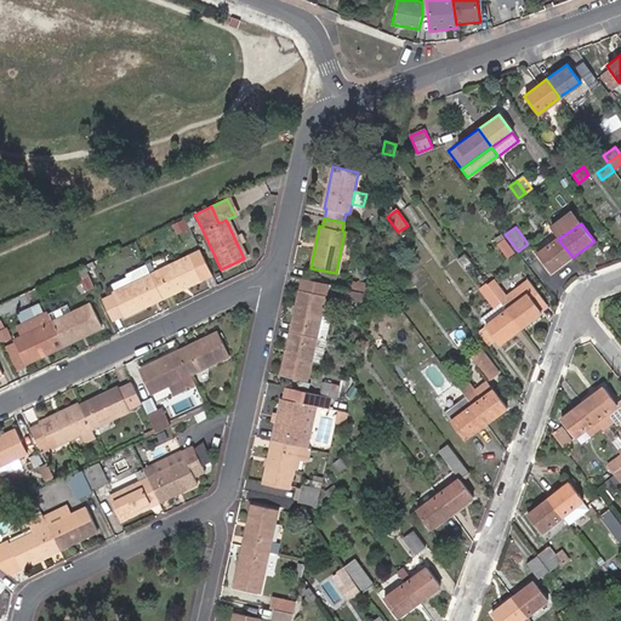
[(355,234),(345,232),(342,243),(353,245),(355,234)]
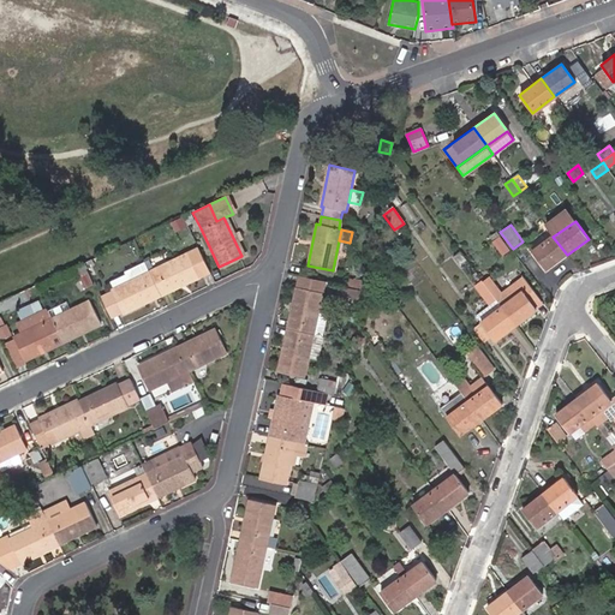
[(491,240),(502,256),(509,251),(499,236),(491,240)]
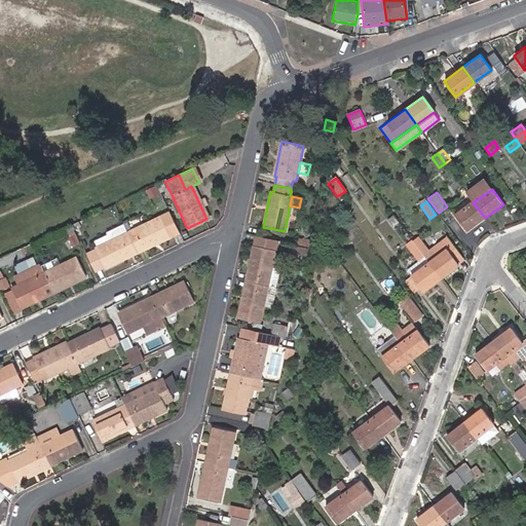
[(466,230),(485,218),(473,202),(455,215),(466,230)]
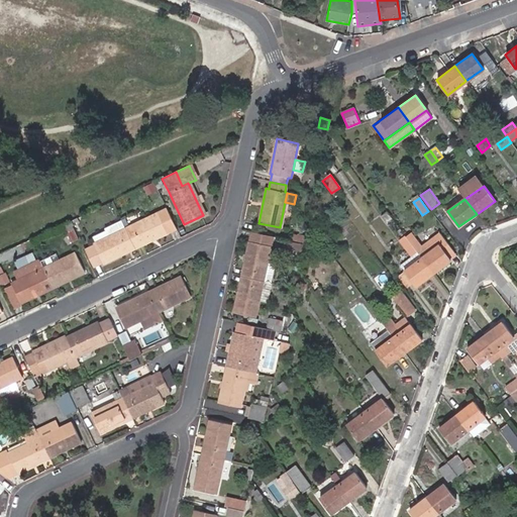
[(124,229),(133,248),(165,233),(175,229),(165,210),(154,214),(124,229)]
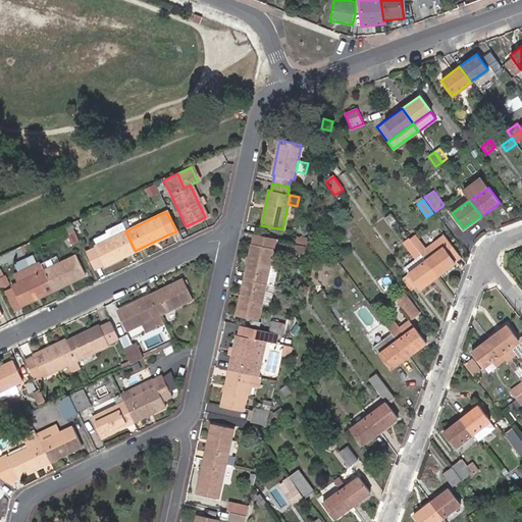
[(70,223),(62,226),(71,245),(79,241),(70,223)]
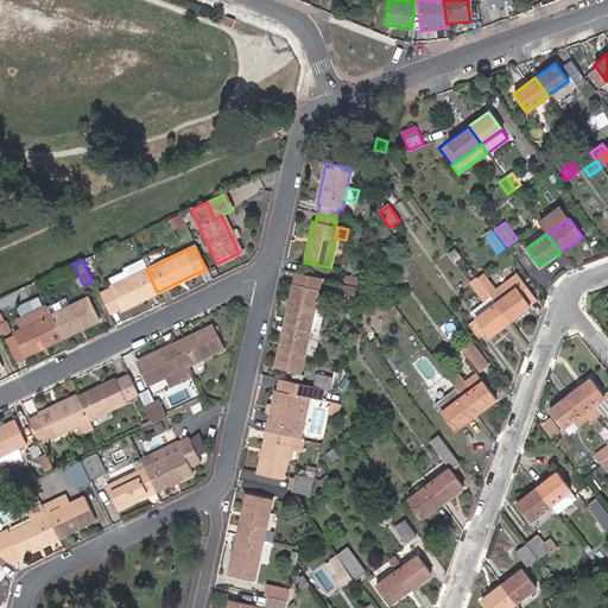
[(126,279),(146,270),(141,260),(121,270),(126,279)]
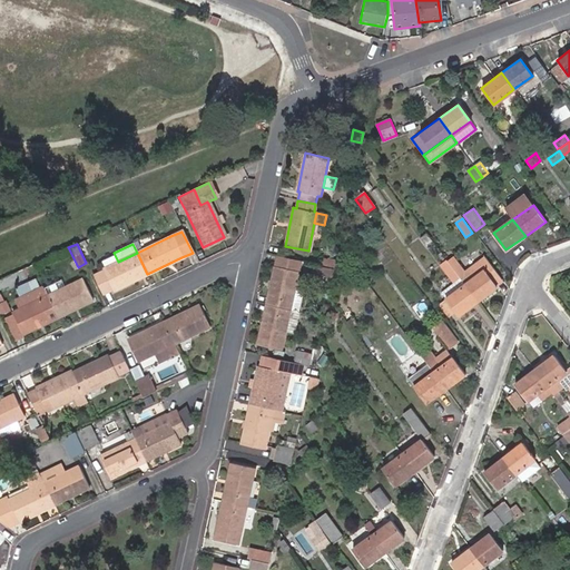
[(111,291),(147,274),(137,253),(118,262),(101,269),(91,275),(100,294),(110,290),(111,291)]
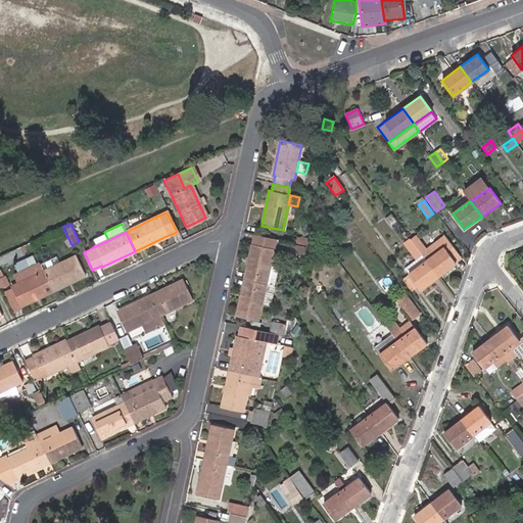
[(254,234),(252,244),(274,249),(276,239),(254,234)]
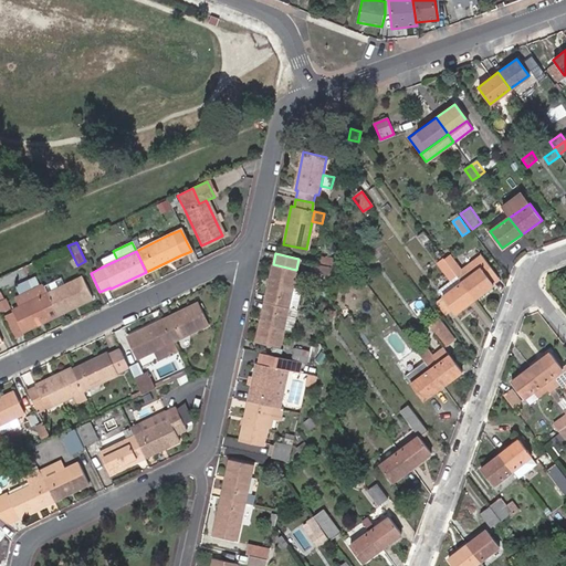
[(451,259),(447,262),(461,282),(473,299),(474,299),(501,281),(483,255),(461,272),(451,259)]
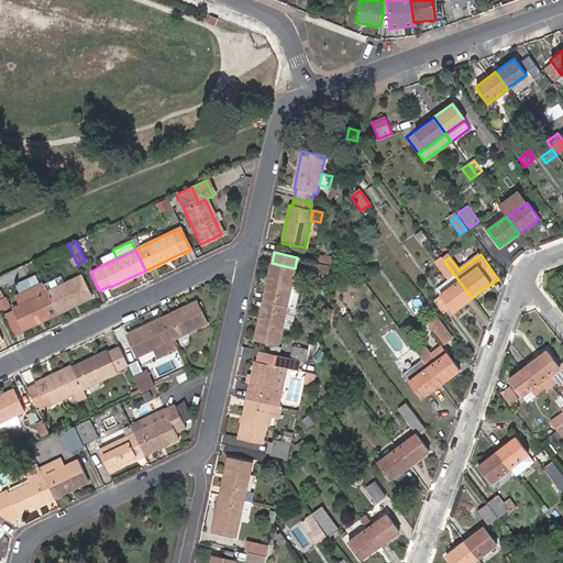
[(459,280),(444,261),(442,257),(435,262),(449,280),(437,289),(438,290),(440,294),(459,280)]
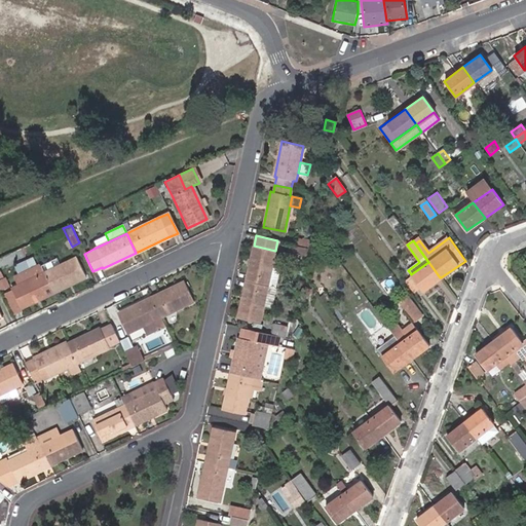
[(303,247),(293,243),(291,250),(303,253),(300,265),(304,266),(309,248),(303,247)]
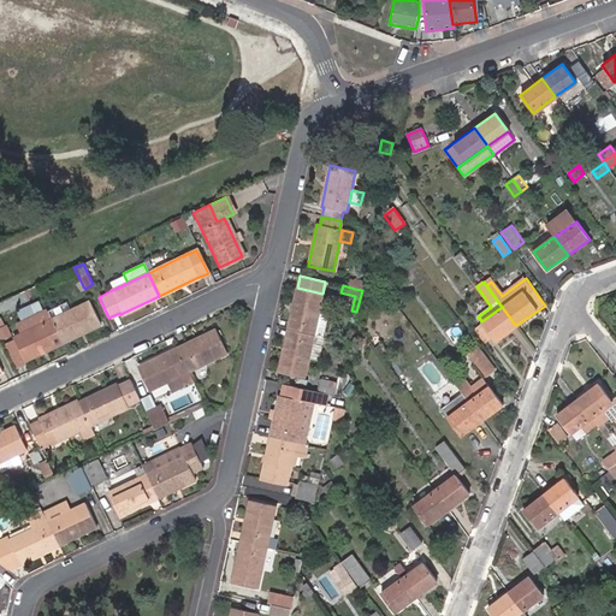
[(314,335),(319,312),(323,294),(297,288),(288,329),(314,335)]
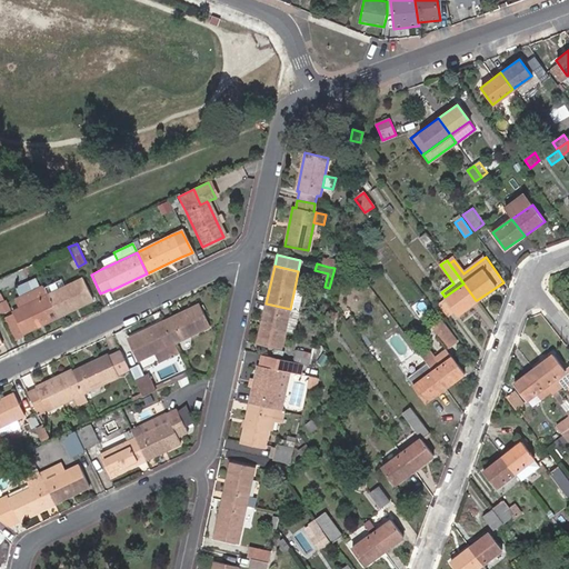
[(46,297),(56,318),(91,301),(80,279),(46,297)]
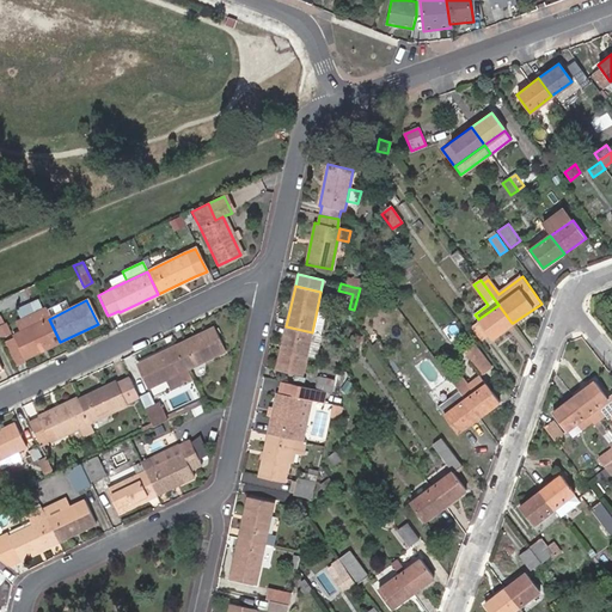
[(47,310),(50,318),(69,308),(65,301),(47,310)]
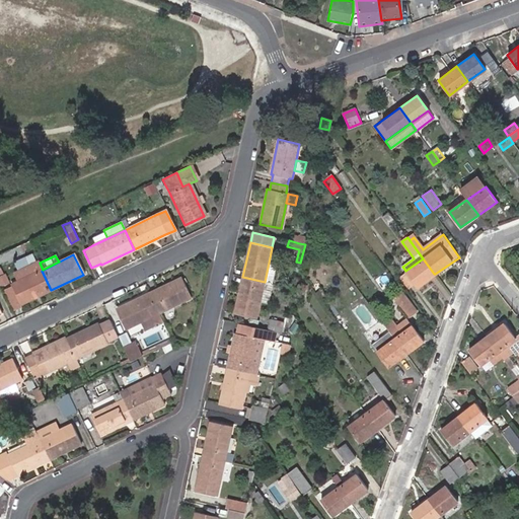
[(434,274),(423,258),(405,271),(403,268),(397,273),(406,285),(412,280),(417,287),(434,274)]
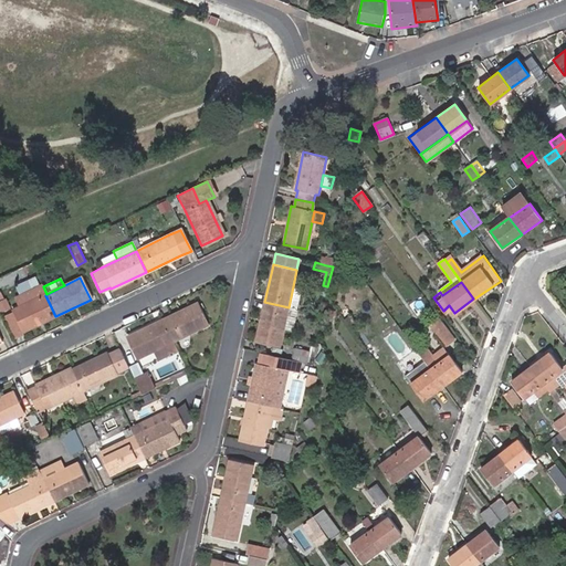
[(20,333),(55,316),(45,295),(41,286),(34,289),(39,297),(20,306),(10,312),(20,333)]
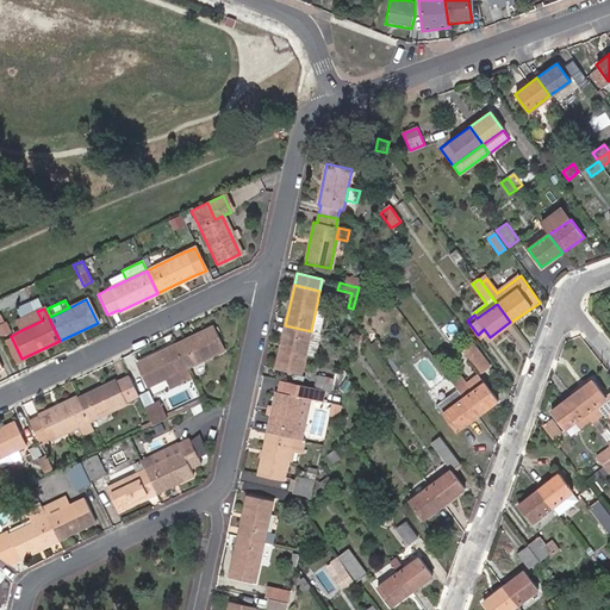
[(316,309),(311,331),(321,334),(325,311),(316,309)]
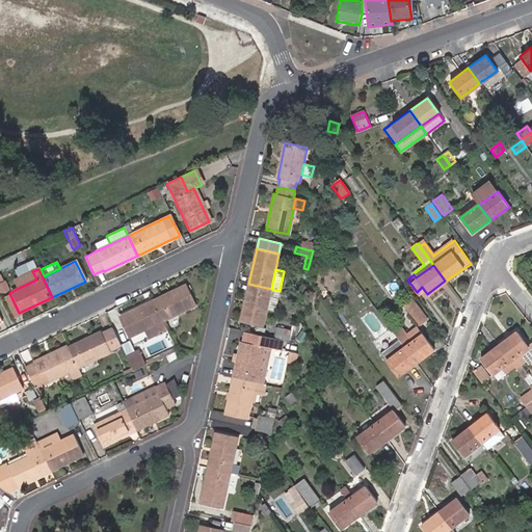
[(36,280),(32,271),(15,281),(19,288),(36,280)]
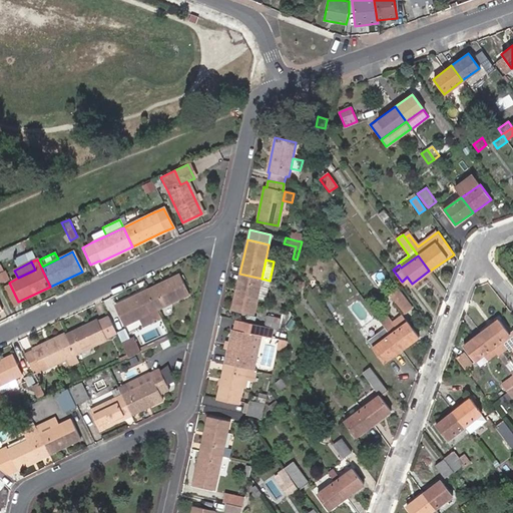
[(180,274),(147,290),(157,310),(189,294),(180,274)]
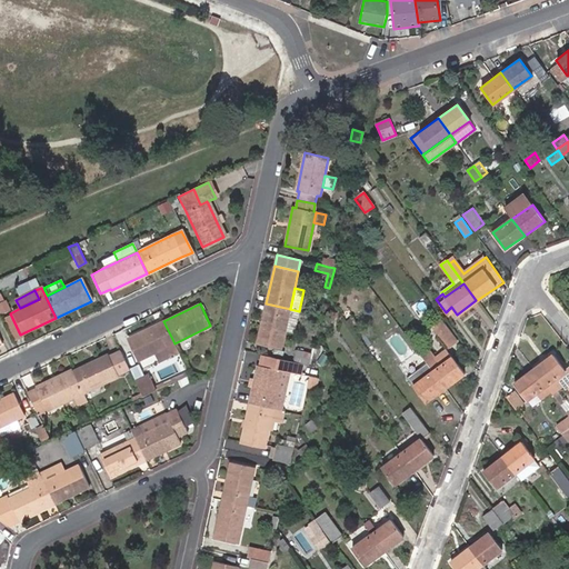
[(285,329),(290,309),(266,303),(257,341),(281,347),(285,329)]
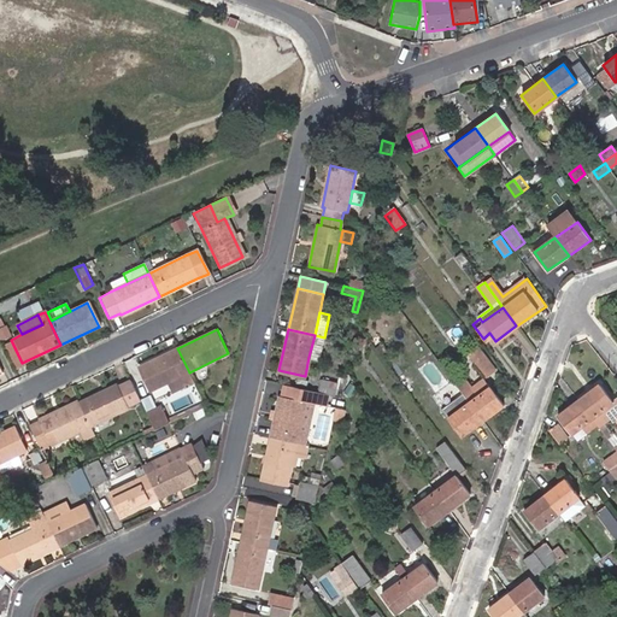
[(315,335),(309,357),(319,359),(324,338),(315,335)]
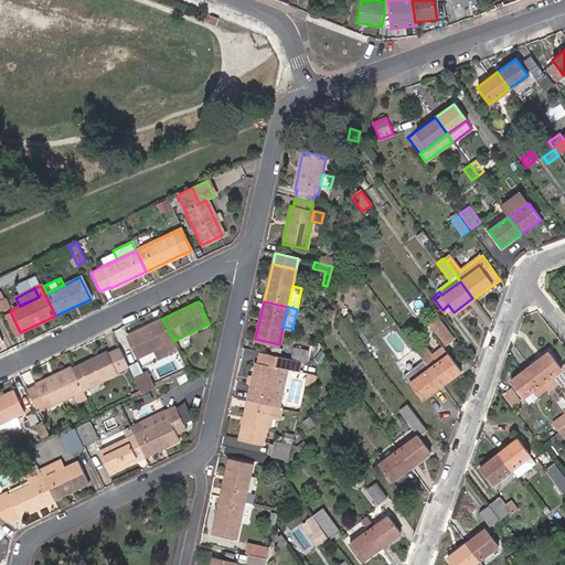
[(328,309),(324,317),(330,320),(334,312),(328,309)]
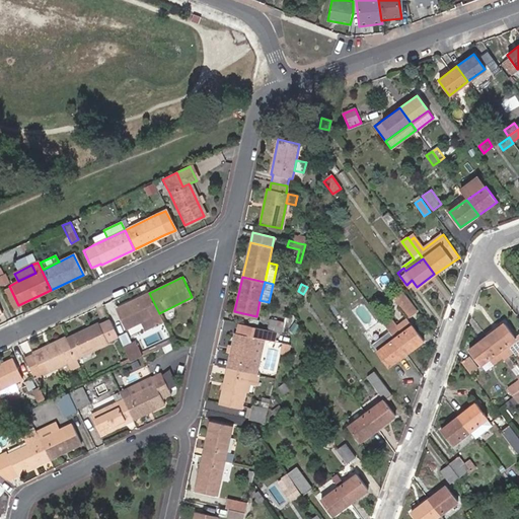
[(414,305),(398,285),(390,291),(405,311),(414,305)]
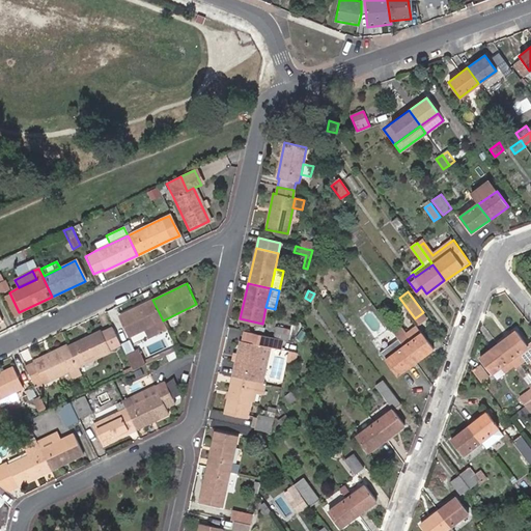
[(9,292),(2,296),(11,315),(19,312),(9,292)]
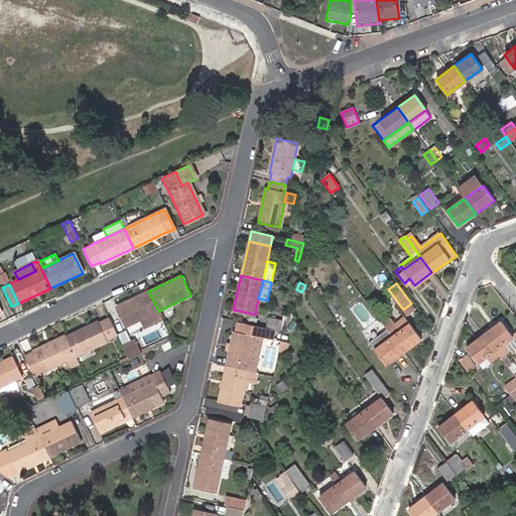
[(158,311),(148,291),(116,306),(126,327),(158,311)]
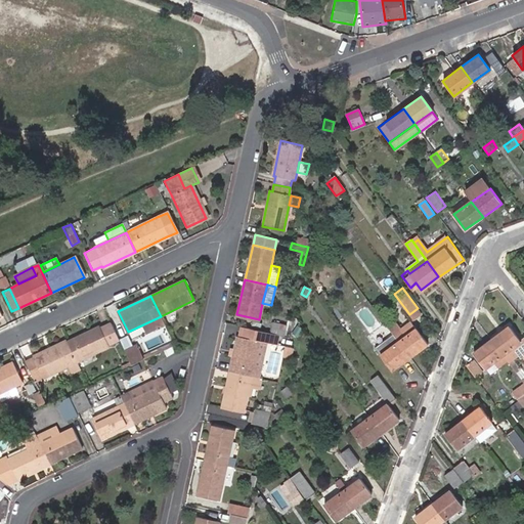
[(298,318),(293,322),(299,331),(304,326),(298,318)]
